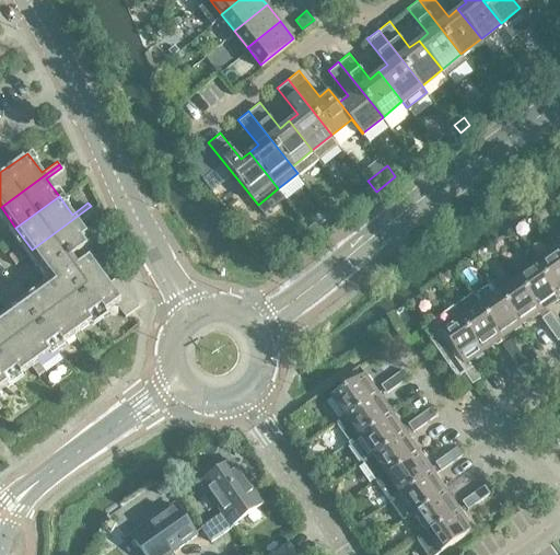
[(333,204),(325,208),(336,223),(342,219),(333,204)]
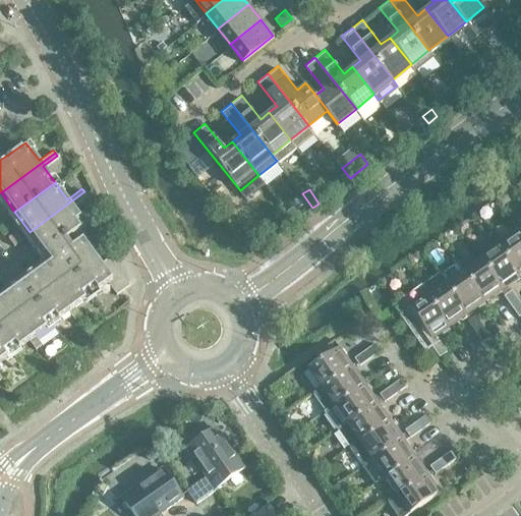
[(84,191),(30,232),(45,252),(49,249),(54,258),(81,237),(76,229),(84,223),(71,206),(87,194),(84,191)]
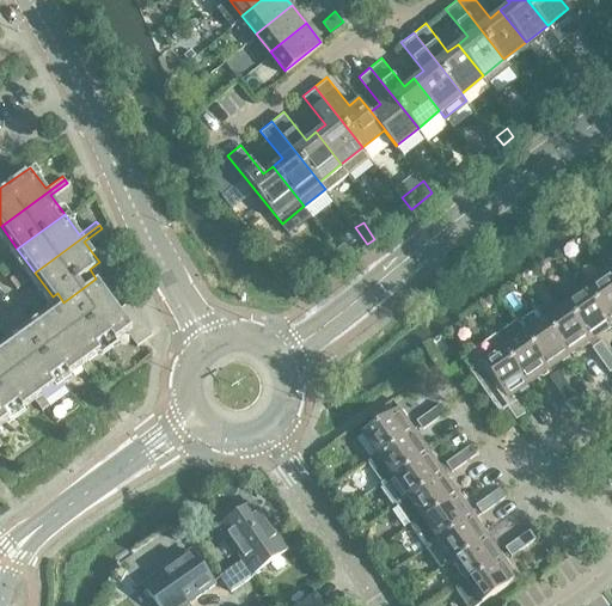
[(346,238),(336,246),(343,256),(354,248),(346,238)]
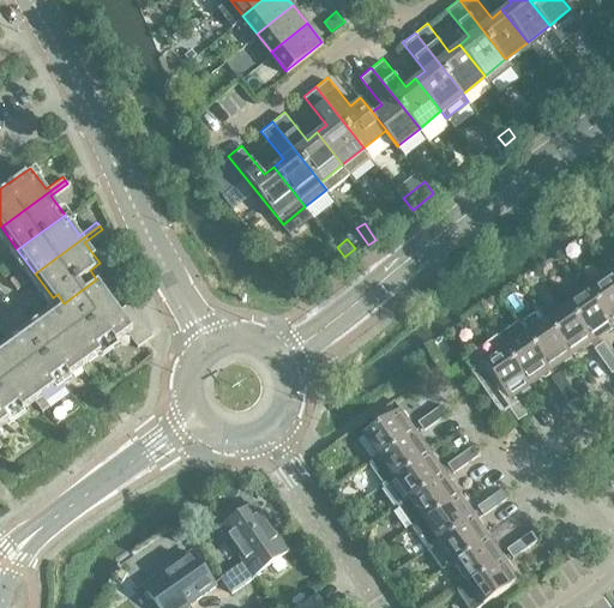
[(613,319),(613,274),(611,269),(588,284),(613,320),(613,319)]
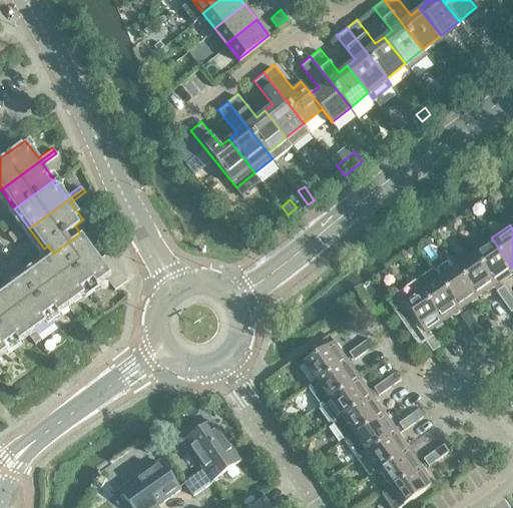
[(15,225),(8,231),(14,239),(22,233),(15,225)]
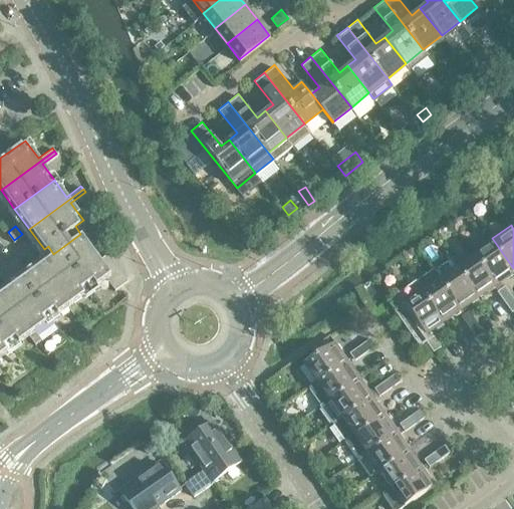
[(53,254),(63,255),(98,258),(80,234),(53,254)]
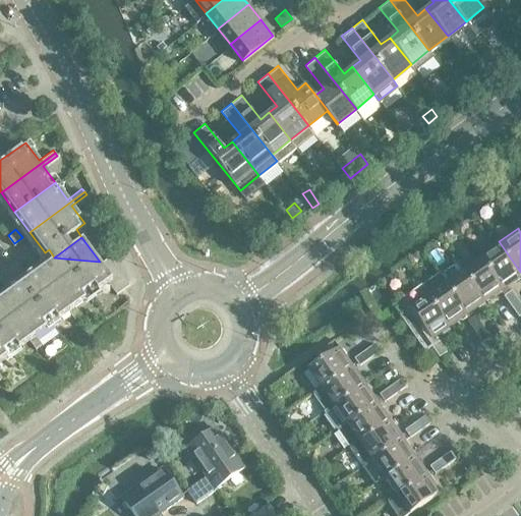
[(499,241),(481,253),(503,284),(520,272),(499,241)]
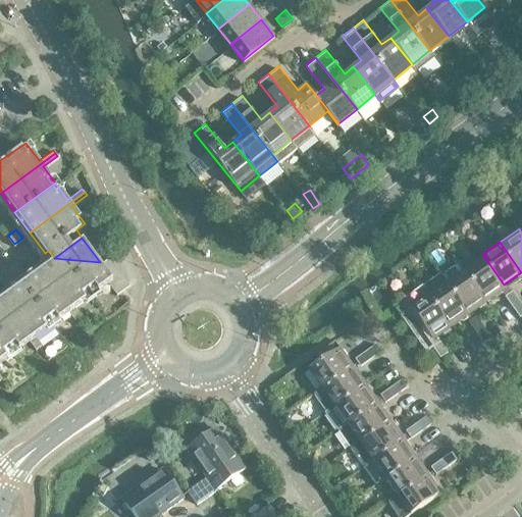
[(486,298),(504,285),(482,254),(464,266),(486,298)]
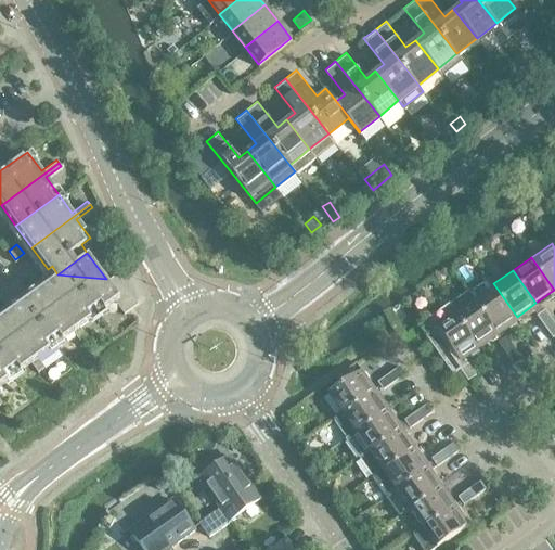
[(115,272),(106,279),(68,276),(95,312),(114,299),(124,311),(137,303),(115,272)]
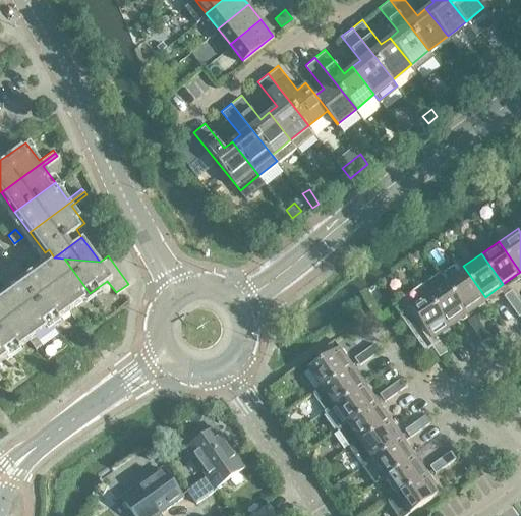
[(64,259),(54,258),(41,267),(77,317),(80,313),(74,305),(90,293),(64,259)]
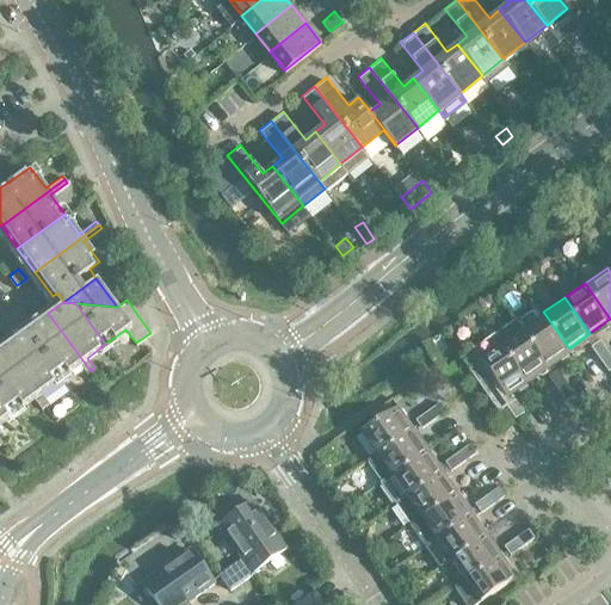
[(23,304),(13,310),(19,320),(30,313),(23,304)]
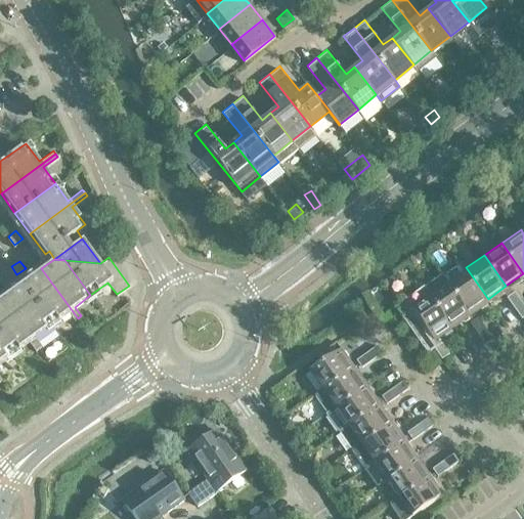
[(16,274),(11,266),(3,272),(8,280),(16,274)]
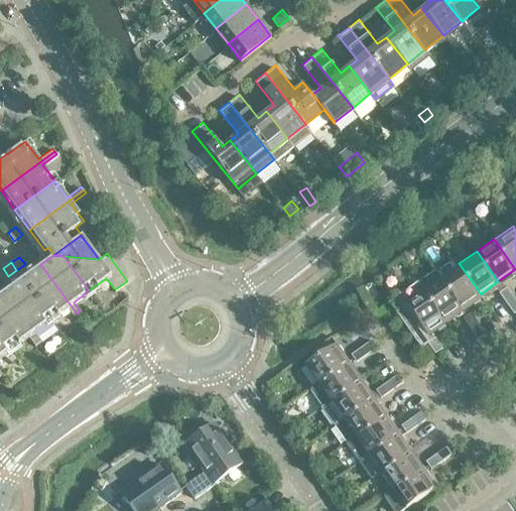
[(463,306),(481,294),(459,263),(441,276),(463,306)]
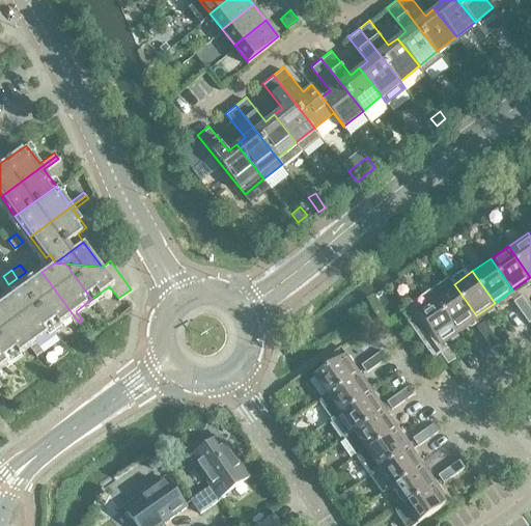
[(22,287),(52,328),(68,315),(76,325),(79,323),(42,272),(22,287)]
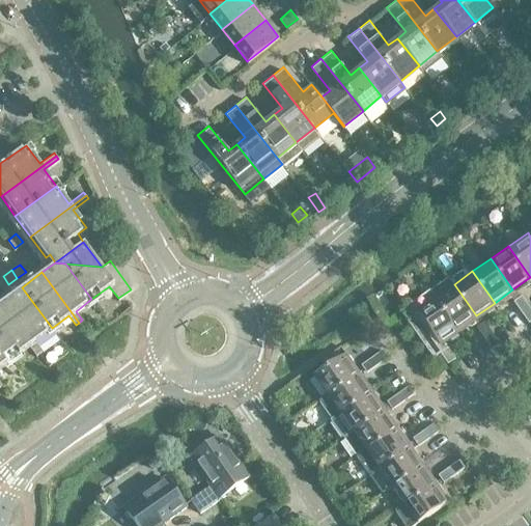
[(457,329),(476,315),(454,284),(436,297),(457,329)]
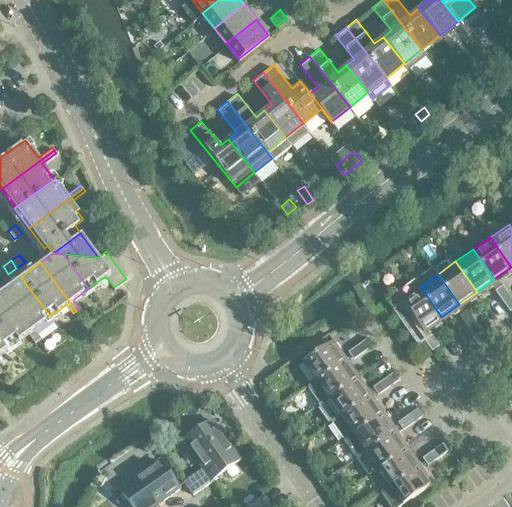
[(2,291),(37,339),(40,337),(34,328),(50,316),(21,277),(2,291)]
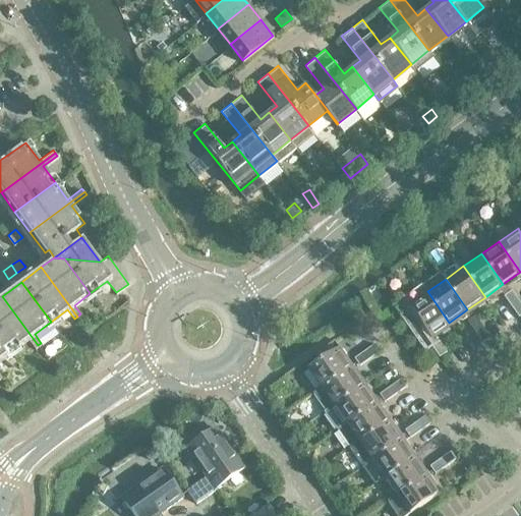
[(511,303),(518,298),(511,287),(504,292),(511,303)]
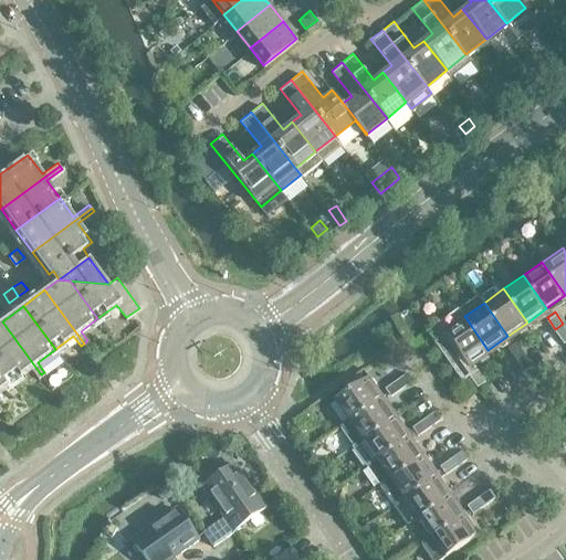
[(473,360),(488,350),(464,316),(433,338),(461,378),(469,372),(477,384),(485,379),(473,360)]
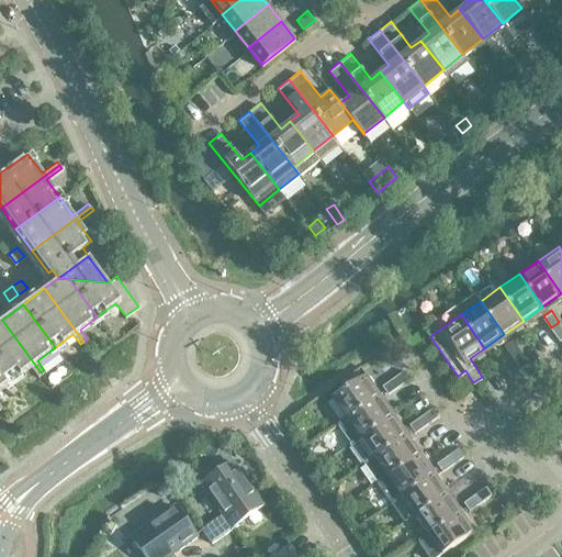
[(0,320),(0,358),(13,377),(31,365),(37,375),(41,372),(2,320),(0,320)]
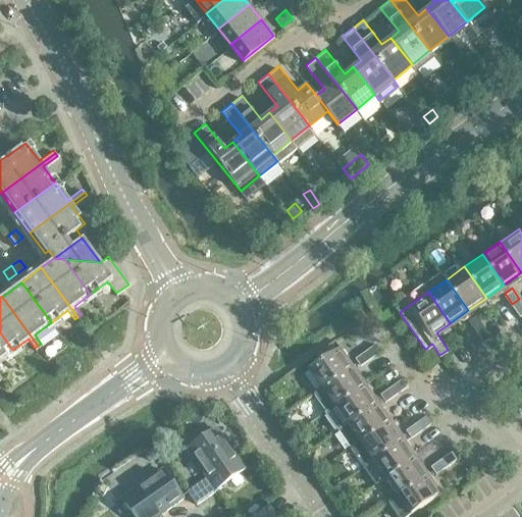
[(521,312),(521,302),(519,299),(512,304),(519,314),(521,312)]
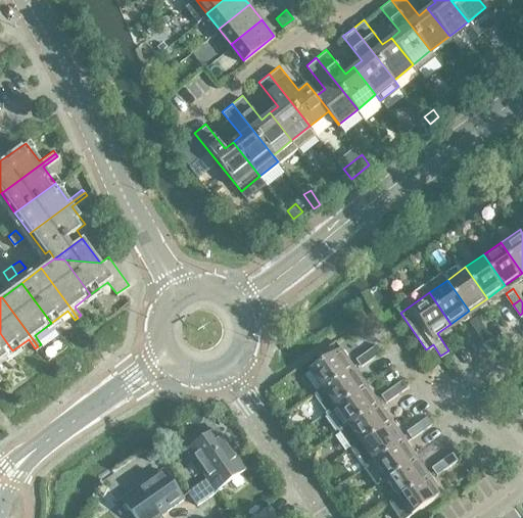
[(477,330),(484,324),(477,314),(469,319),(477,330)]
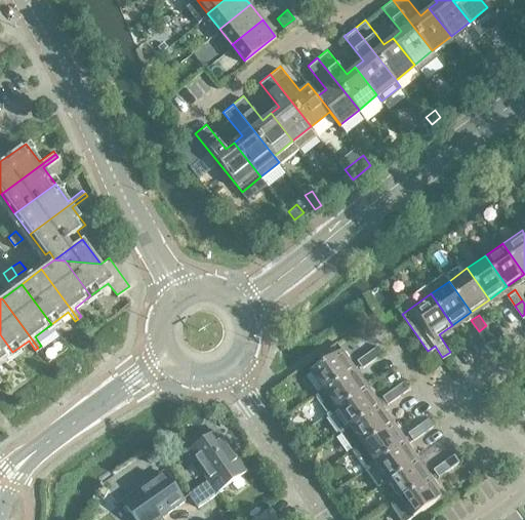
[(493,336),(486,325),(479,331),(486,342),(493,336)]
